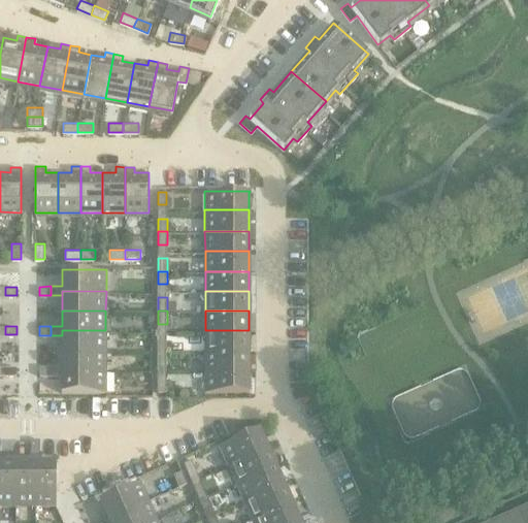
[(62,330),(62,335),(62,350),(105,350),(105,330),(62,330)]
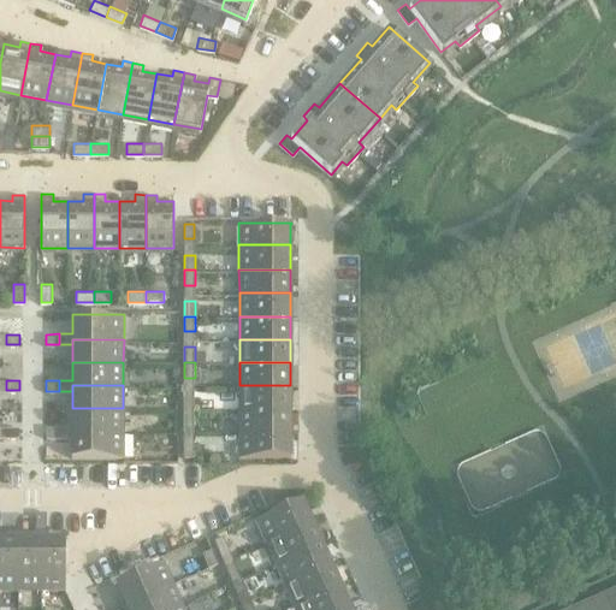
[(290,385),(240,385),(240,408),(290,408),(290,385)]
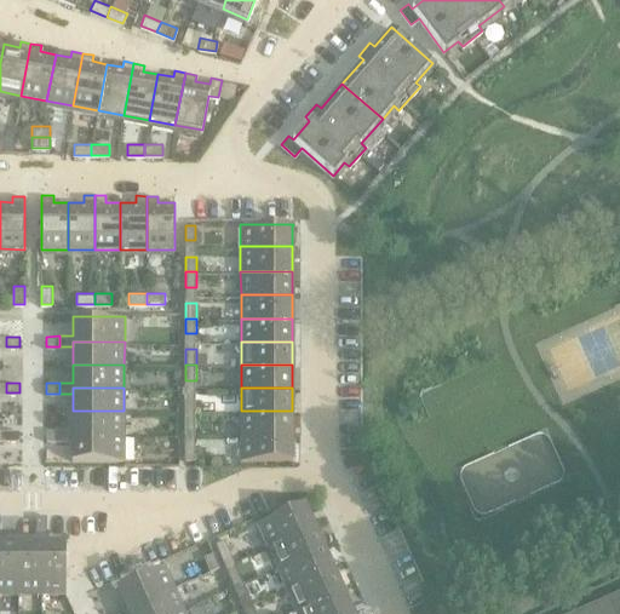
[(185,396),(185,411),(196,412),(196,396),(185,396)]
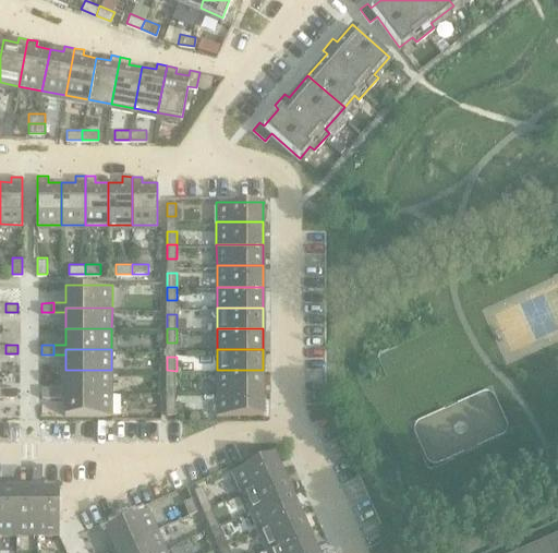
[(53,396),(65,396),(65,392),(111,392),(111,370),(65,370),(65,386),(53,386),(53,396)]
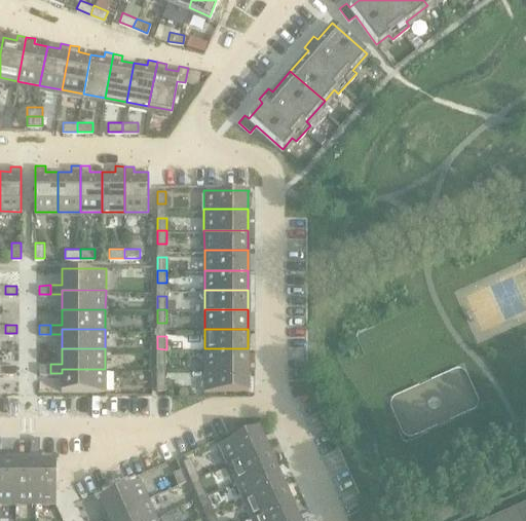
[(166,349),(157,348),(157,362),(166,362),(166,349)]
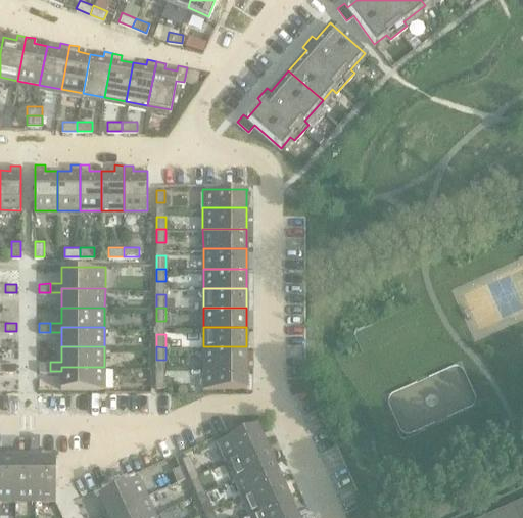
[(203,346),(203,367),(246,367),(246,346),(203,346)]
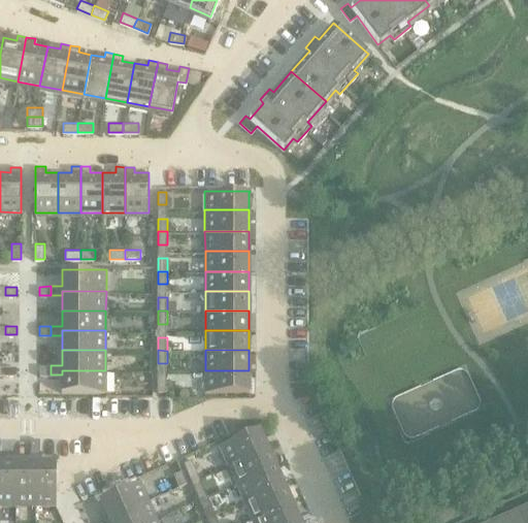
[(5,365),(5,374),(17,374),(17,365),(5,365)]
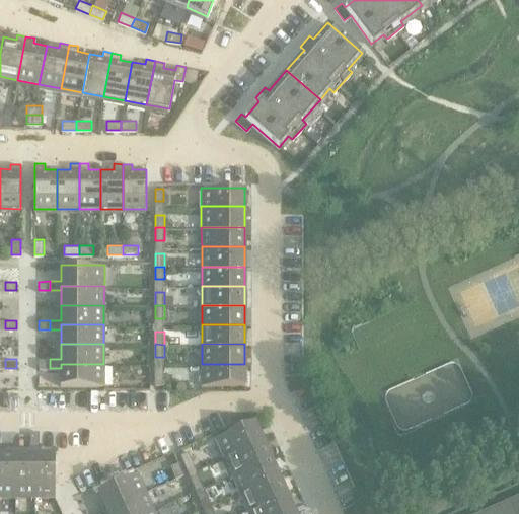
[(40,368),(50,368),(50,359),(40,359),(40,368)]
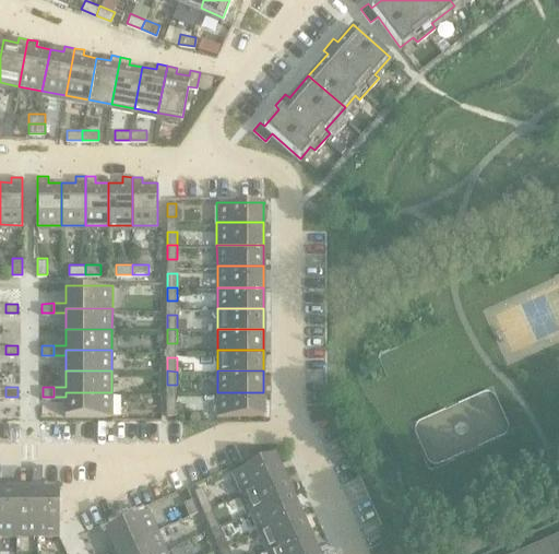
[(66,392),(66,397),(66,413),(66,414),(111,414),(111,392),(66,392)]
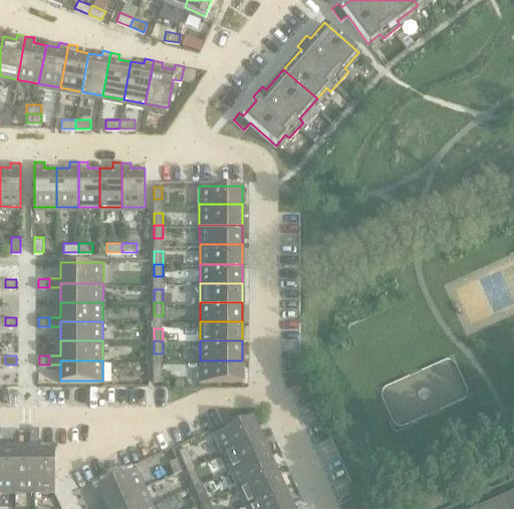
[(242,360),(200,360),(200,380),(243,380),(243,379),(242,379),(242,360)]
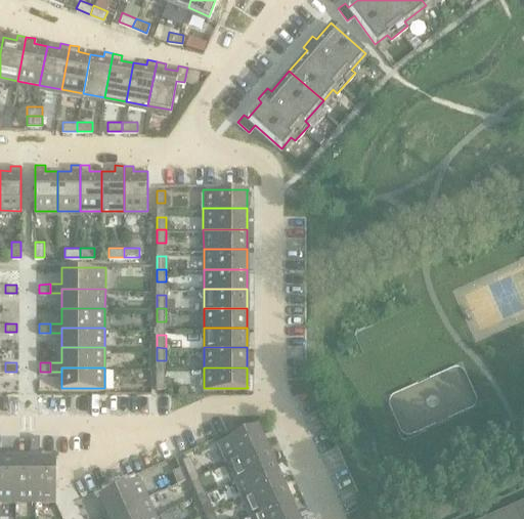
[(157,387),(166,387),(166,374),(157,374),(157,387)]
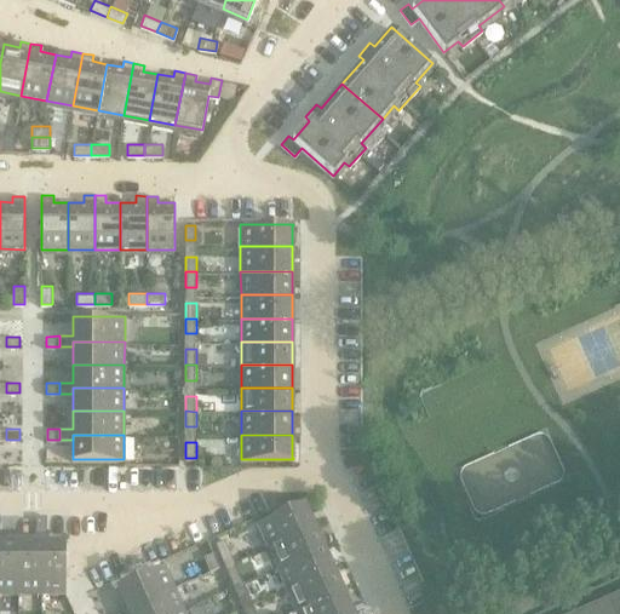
[(257,522),(268,545),(315,523),(305,503),(305,500),(257,522)]
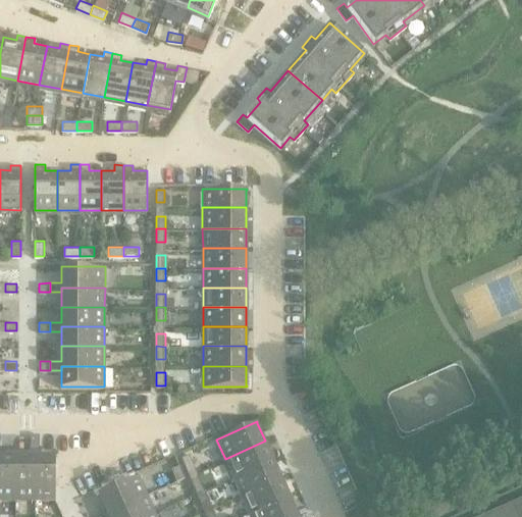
[(31,444),(39,444),(39,433),(31,433),(31,444)]
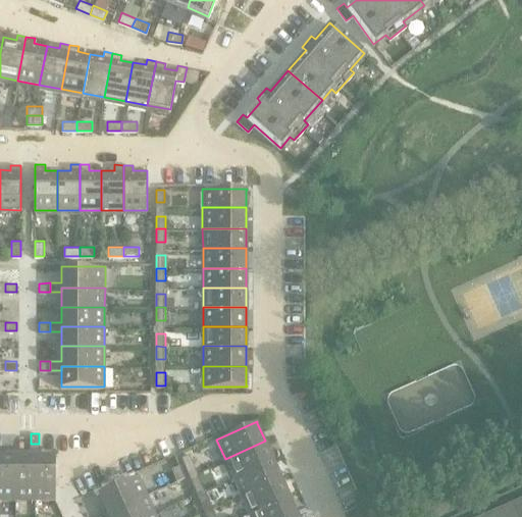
[(265,441),(225,459),(233,476),(272,459),(265,441)]
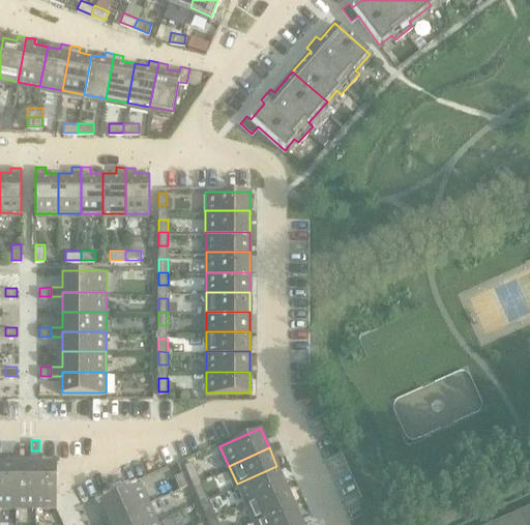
[(16,462),(16,506),(35,506),(35,462),(39,462),(39,450),(31,450),(31,462),(16,462)]
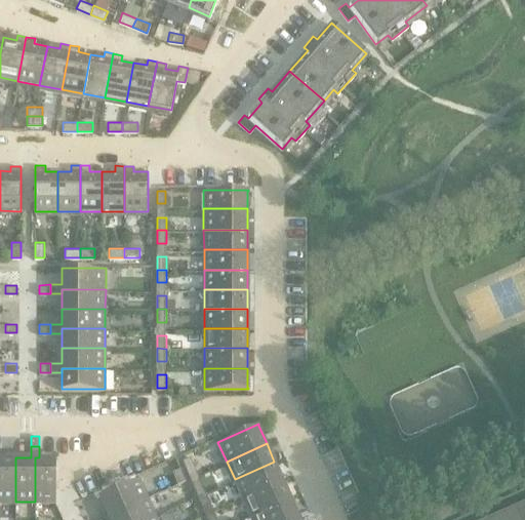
[(183,460),(188,471),(195,468),(190,455),(183,460)]
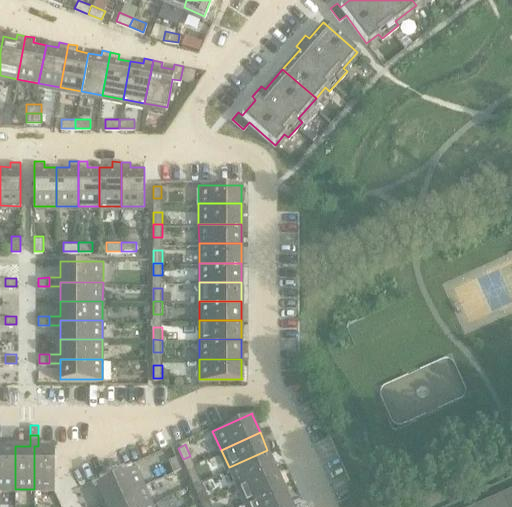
[(34,446),(34,489),(54,489),(54,445),(53,446),(38,446),(34,446)]
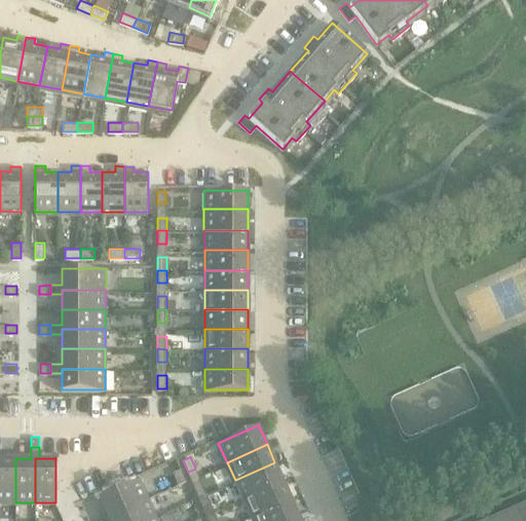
[(15,458),(0,458),(0,501),(15,503),(15,458)]
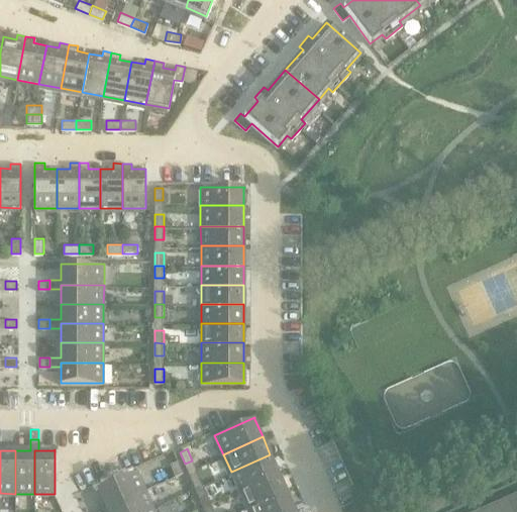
[(278,472),(270,454),(231,472),(238,490),(278,472)]
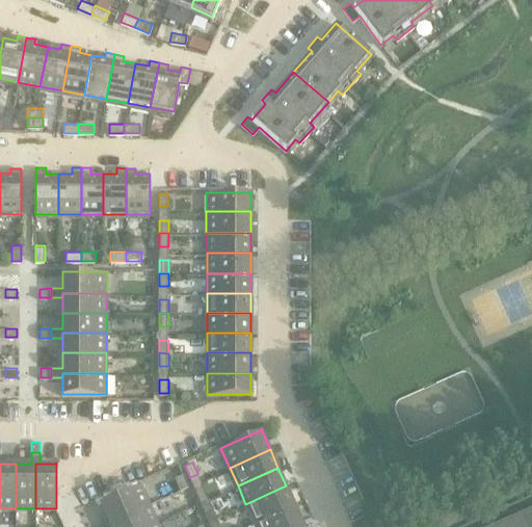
[(188,485),(183,473),(175,477),(180,490),(188,485)]
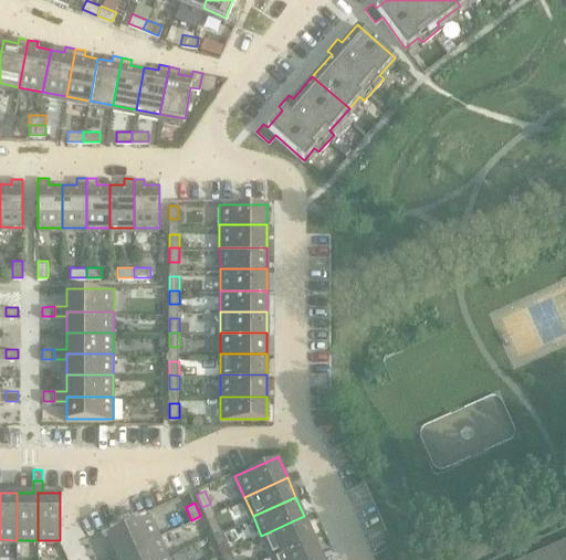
[(108,535),(117,553),(159,535),(150,514),(107,534),(107,535),(108,535)]
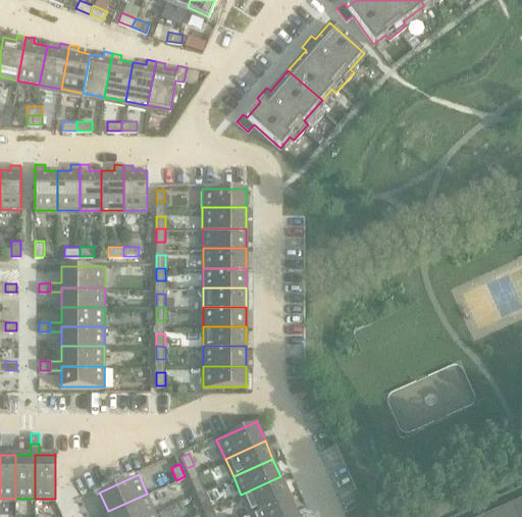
[(241,495),(249,512),(289,495),(280,476),(241,495)]
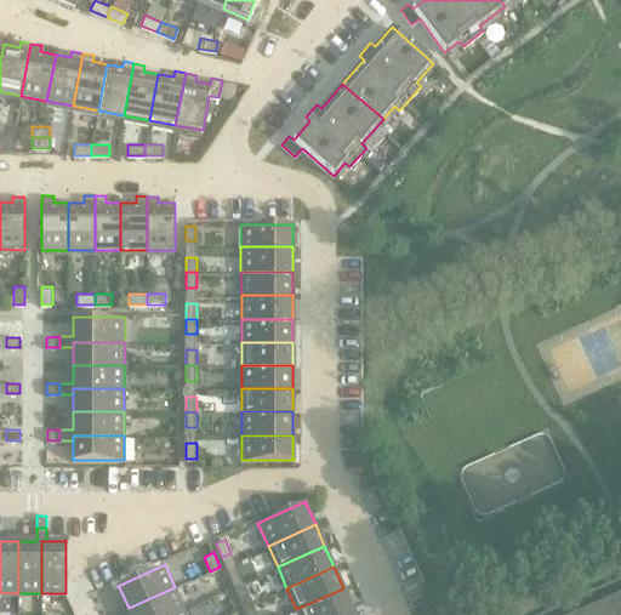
[(228,571),(234,586),(244,582),(238,568),(228,571)]
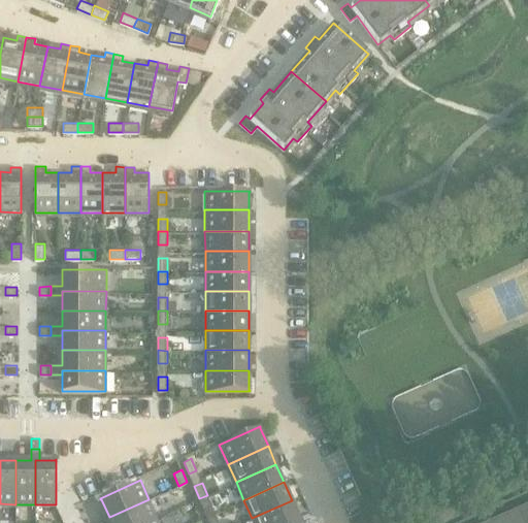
[(207,495),(199,498),(204,510),(212,507),(207,495)]
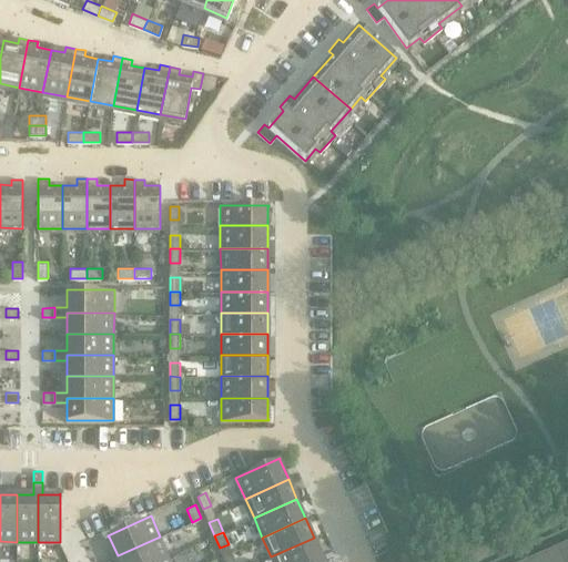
[(154,561),(169,555),(160,537),(118,555),(120,561),(154,561)]
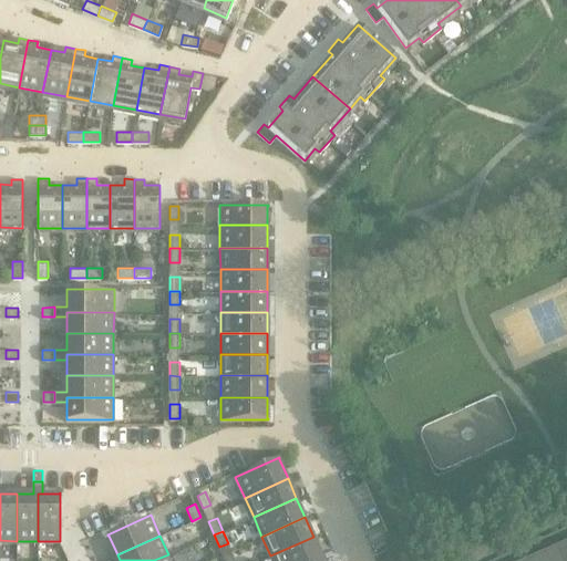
[(313,537),(270,556),(264,559),(264,560),(310,560),(322,556),(313,537)]
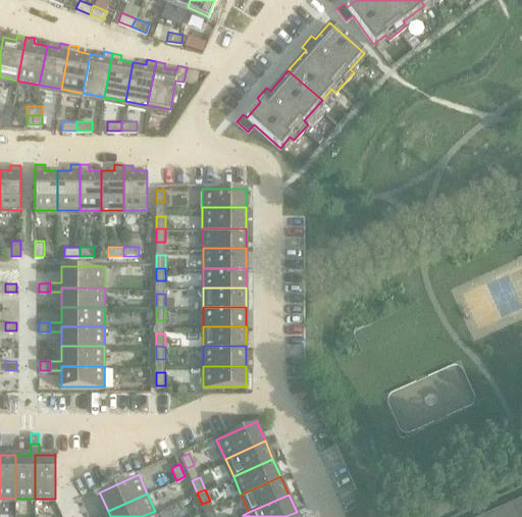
[(521,516),(521,496),(474,516),(521,516)]
